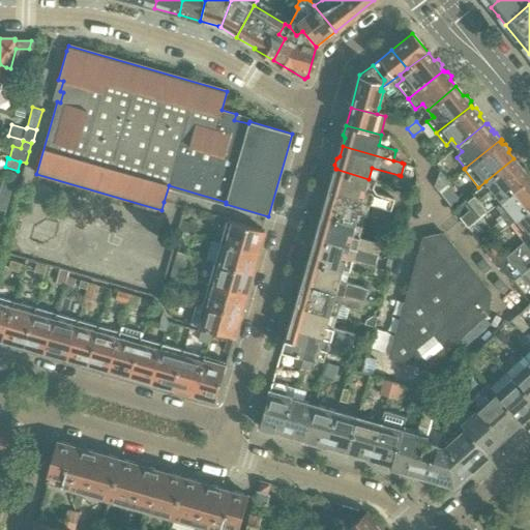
[(460,217),(468,228),(481,217),(495,206),(529,178),(528,176),(529,175),(529,174),(523,166),(521,168),(513,158),(486,181),(478,187),(461,202),(468,211),(460,217)]
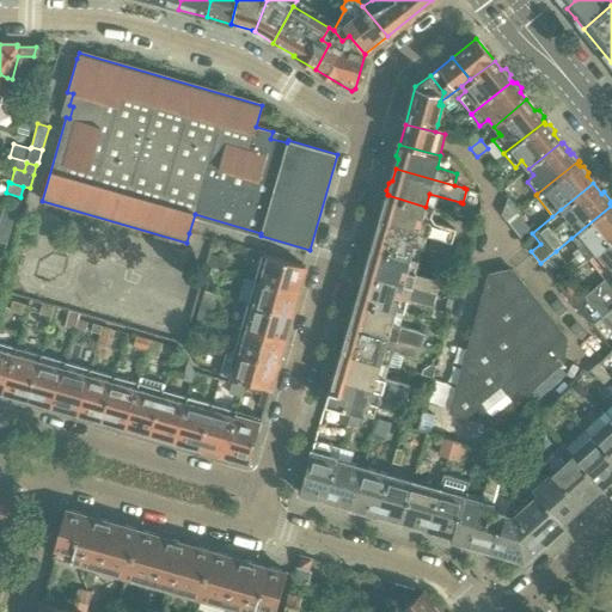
[(422,220),(426,207),(387,195),(387,197),(383,200),(381,208),(384,212),(380,221),(450,242),(453,230),(422,220)]
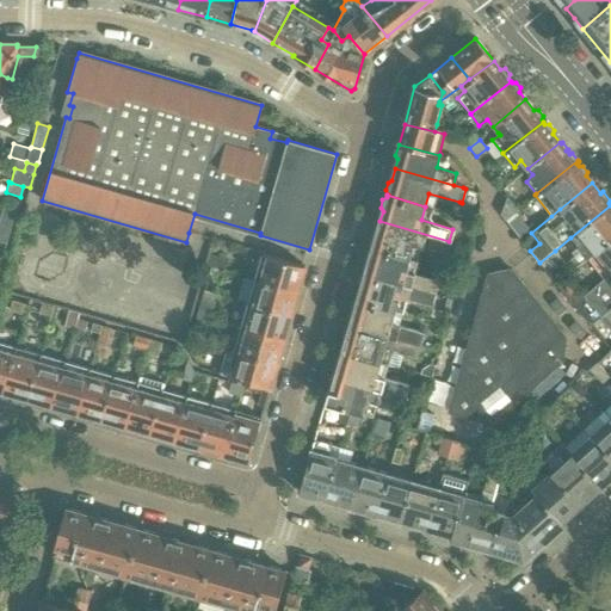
[(504,220),(516,211),(517,210),(506,198),(499,213),(504,220)]
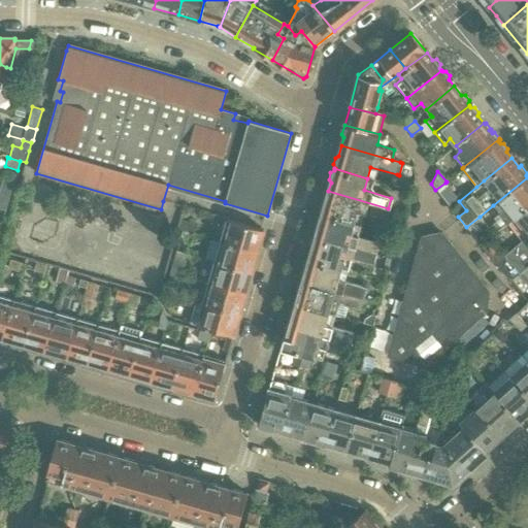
[(466,227),(480,244),(506,223),(527,205),(527,177),(493,205),(500,213),(494,219),(496,222),(489,228),(480,217),(466,227)]
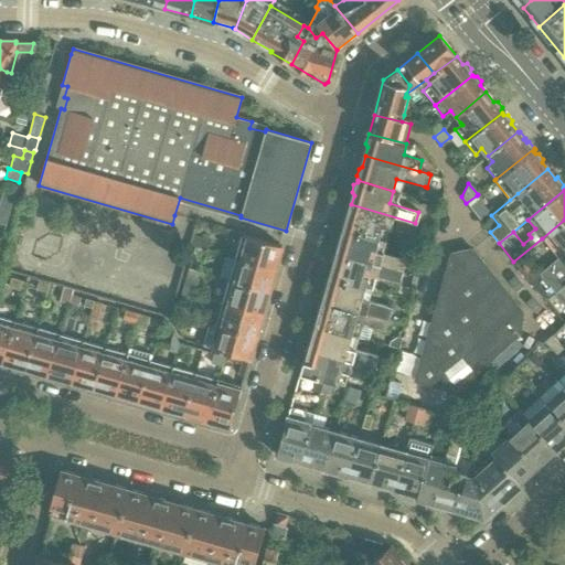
[(0,201),(0,213),(8,216),(16,194),(3,191),(0,201)]
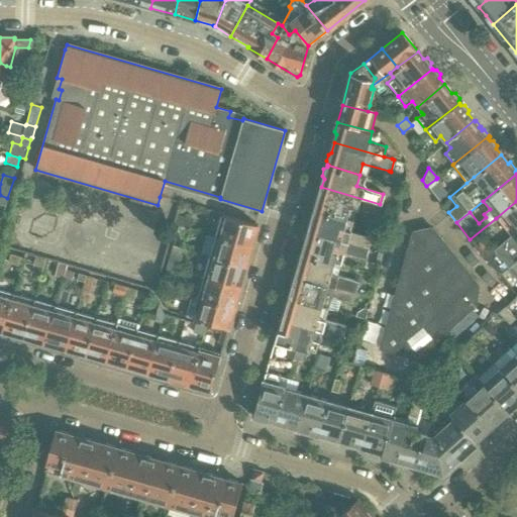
[(436,179),(426,186),(431,192),(441,203),(449,197),(440,185),(436,179)]
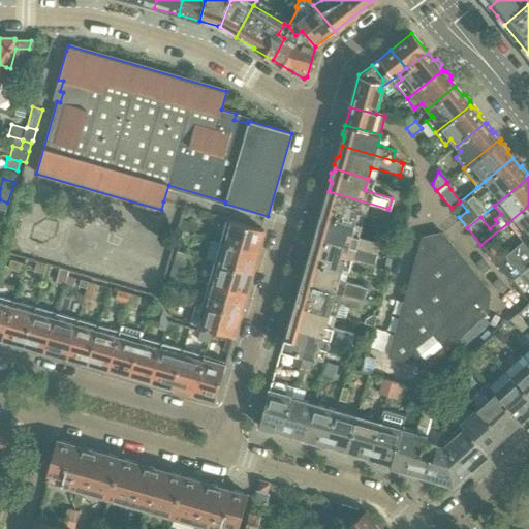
[(385,219),(389,209),(329,191),(325,201),(322,203),(320,210),(322,213),(322,214),(355,223),(359,212),(385,219)]
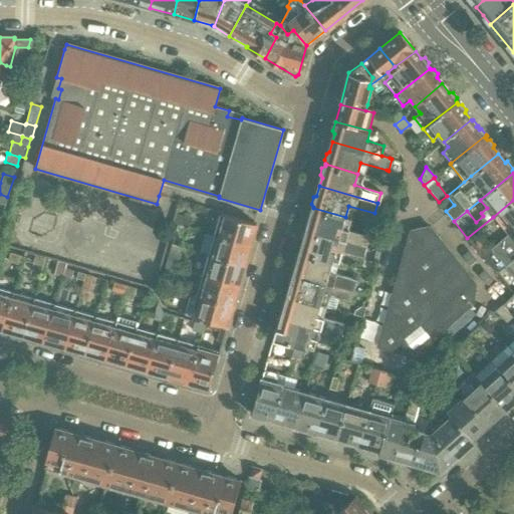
[(513,200),(493,217),(507,235),(508,235),(513,229),(513,200)]
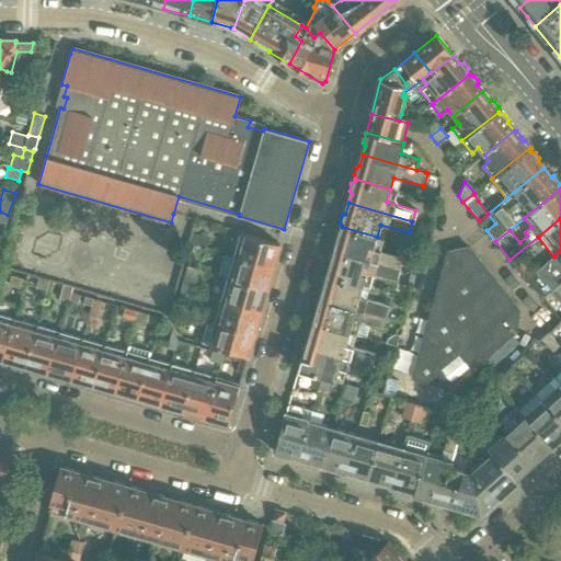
[(373,250),(377,237),(342,227),(341,227),(342,229),(338,231),(335,238),(338,241),(335,251),(399,268),(402,258),(373,250)]
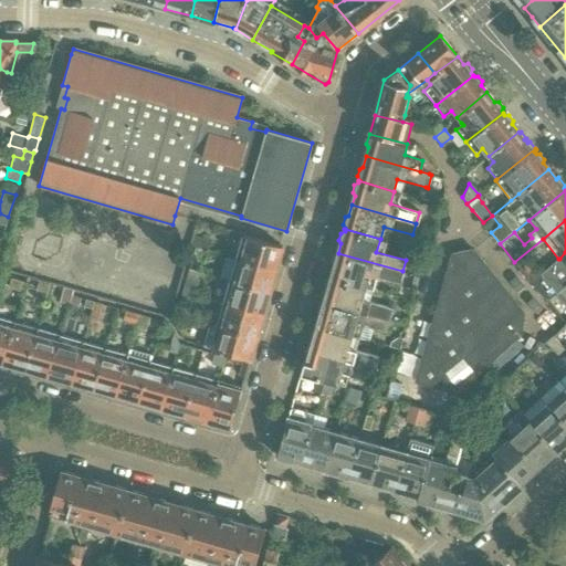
[(189,245),(196,248),(205,250),(208,241),(191,236),(189,245)]
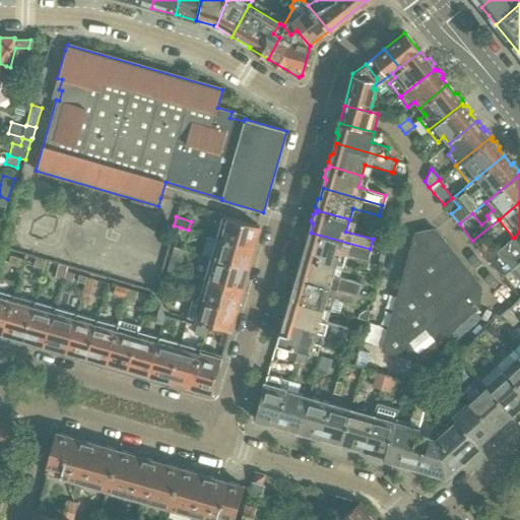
[(222,216),(216,237),(253,247),(259,226),(222,216)]
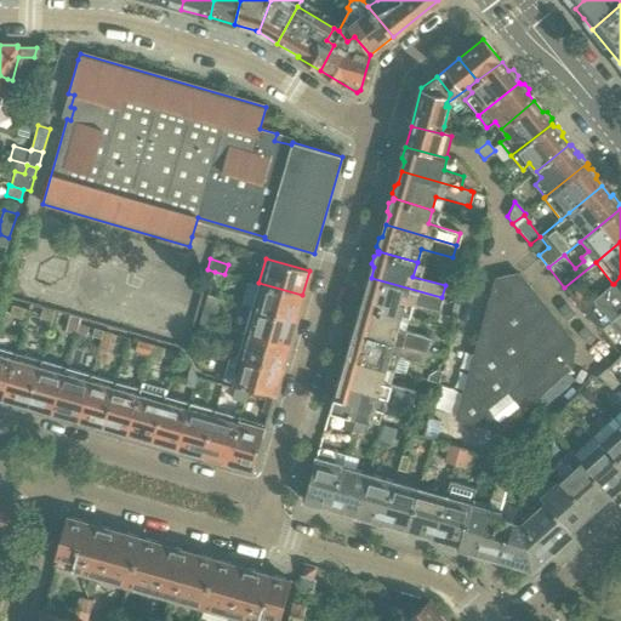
[(224,274),(215,272),(211,280),(222,284),(224,274)]
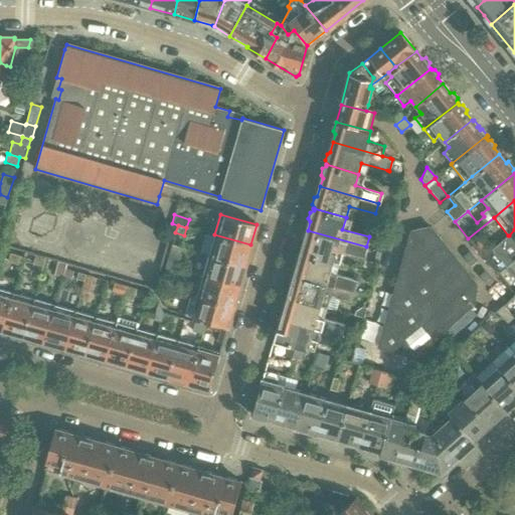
[(381,348),(414,357),(474,304),(475,283),(430,227),(414,230),(381,348)]
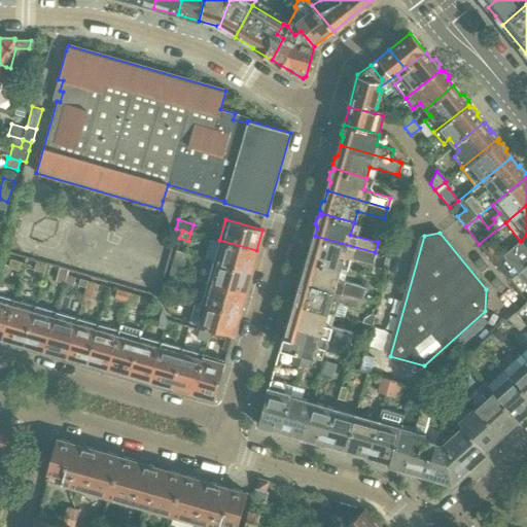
[(309,257),(307,258),(341,268),(347,269),(350,257),(372,262),(375,252),(315,236),(312,245),(309,247),(307,253),(309,257)]
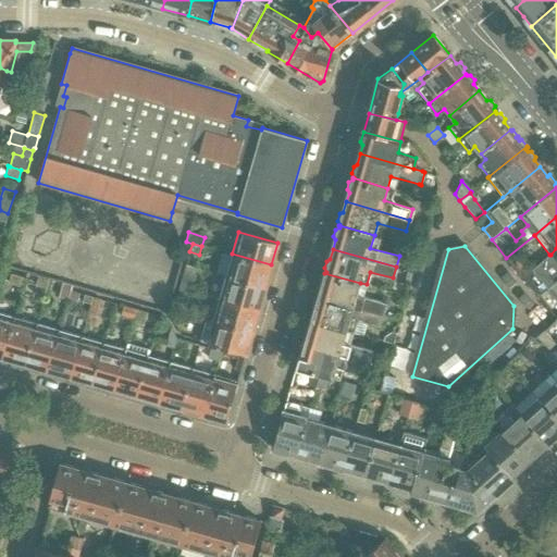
[(232,254),(225,276),(264,287),(271,264),(232,254)]
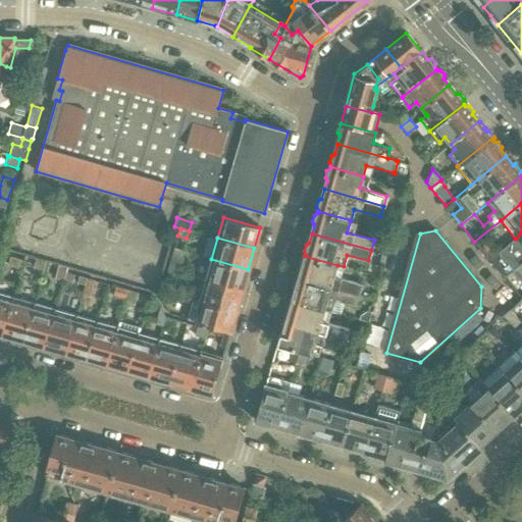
[(492,248),(483,238),(476,243),(485,254),(492,248)]
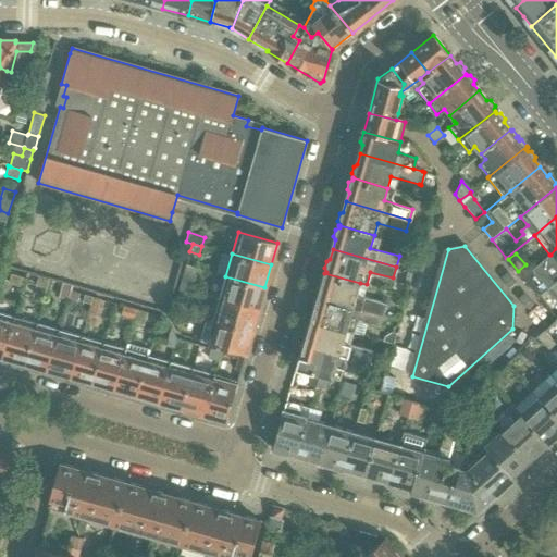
[(532,270),(522,277),(537,297),(546,289),(547,288),(532,270)]
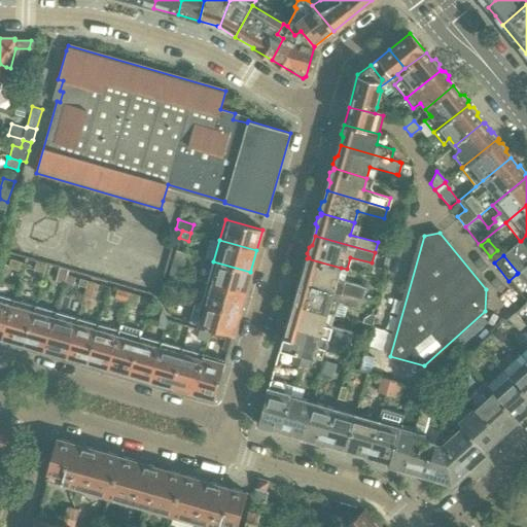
[(341,268),(307,258),(308,259),(305,261),(303,269),(305,272),(302,280),(362,297),(364,287),(344,281),(347,269),(341,268)]
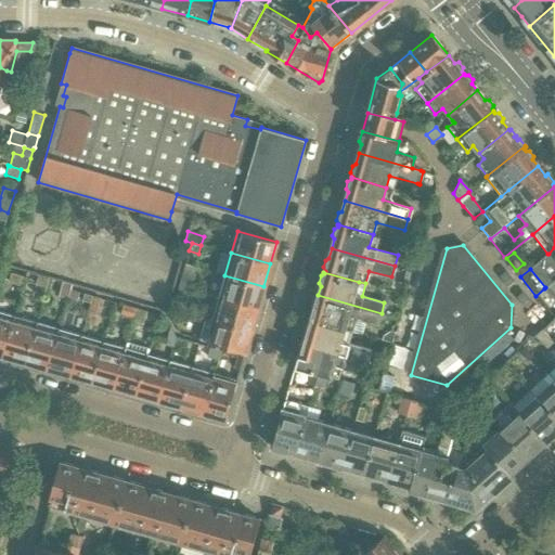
[(24,286),(24,287),(26,278),(11,273),(9,282),(24,286)]
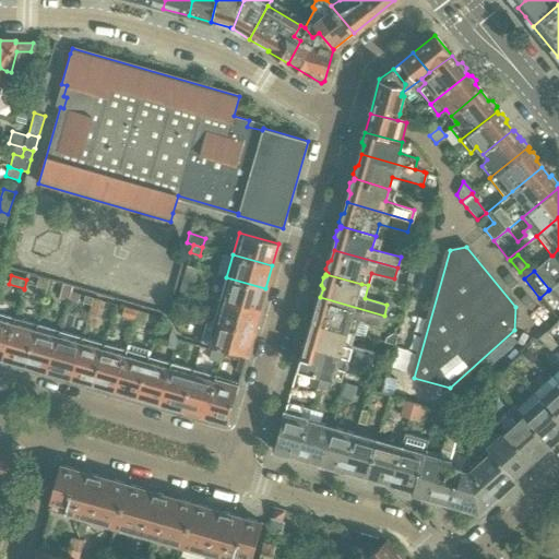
[(46,289),(48,280),(34,275),(32,285),(46,289)]
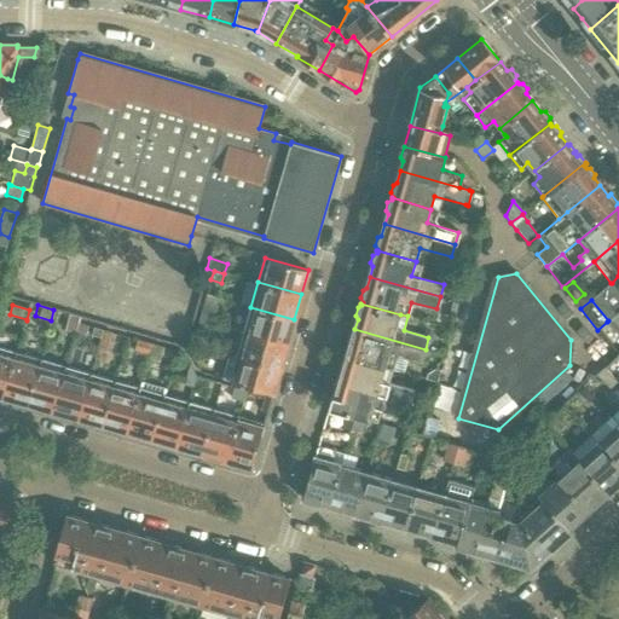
[(250,307),(243,331),(287,343),(294,319),(250,307)]
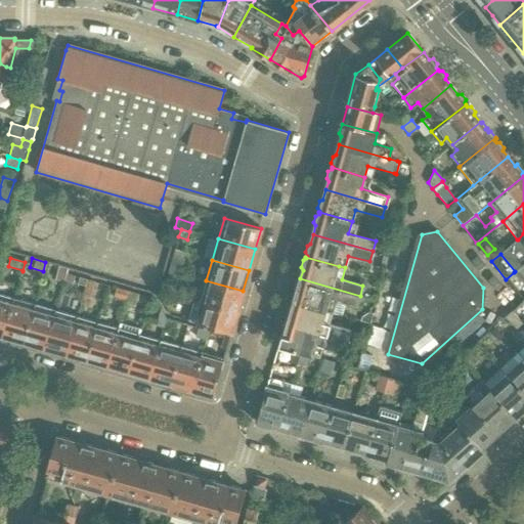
[(171,262),(169,270),(178,273),(180,265),(171,262)]
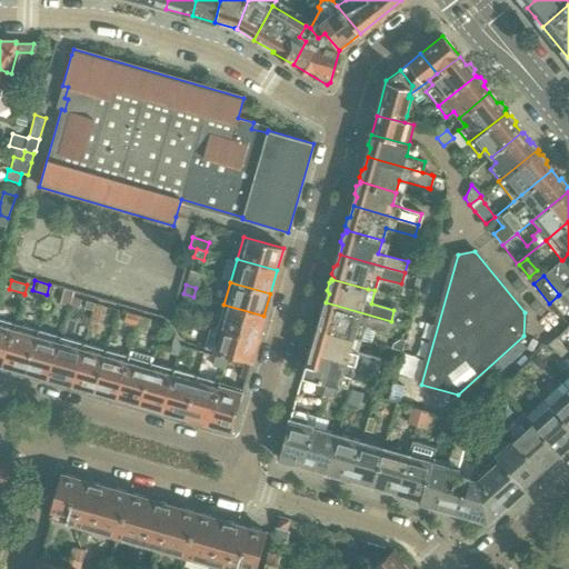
[(568,286),(559,295),(558,296),(568,308),(568,286)]
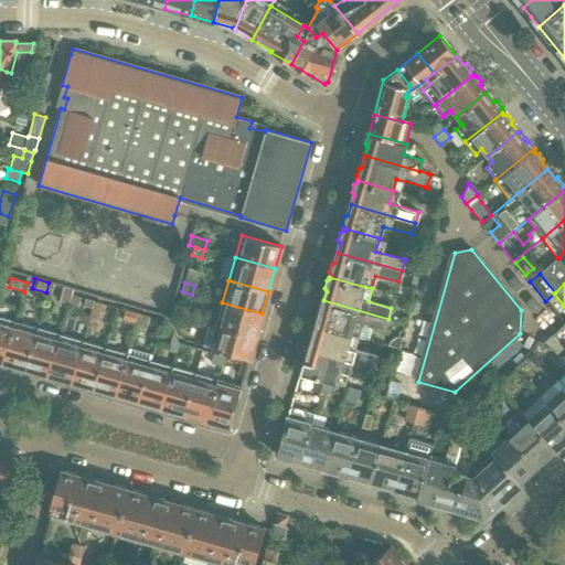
[(72,296),(73,290),(64,288),(60,301),(70,305),(70,302),(72,296)]
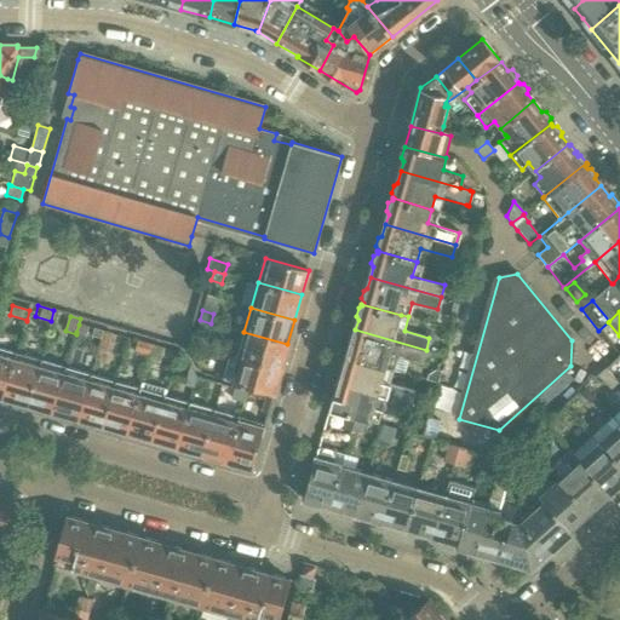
[(211,323),(200,320),(197,328),(207,332),(211,323)]
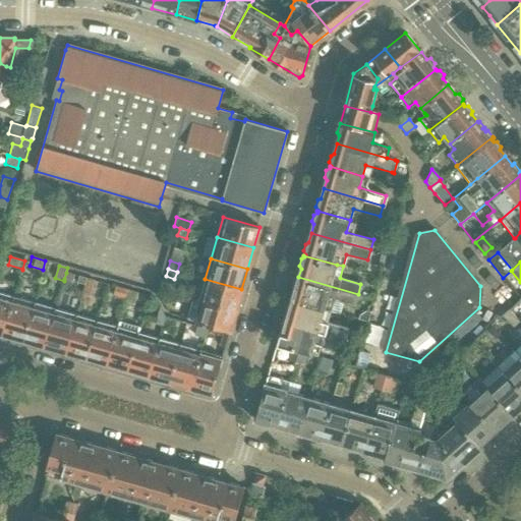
[(66,273),(64,279),(72,281),(74,275),(66,273)]
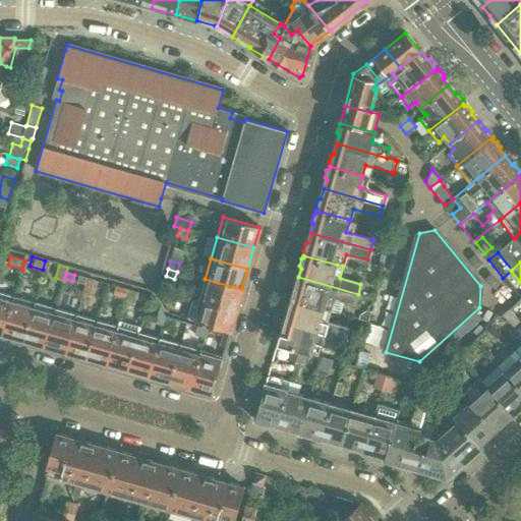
[(76,283),(84,285),(87,278),(78,276),(76,283)]
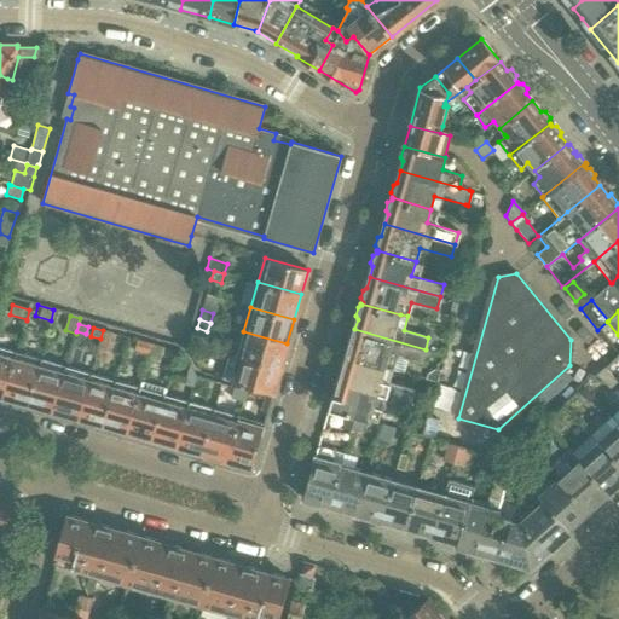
[(422,362),(426,350),(354,329),(351,341),(347,342),(345,351),(347,354),(346,356),(386,366),(389,354),(422,362)]
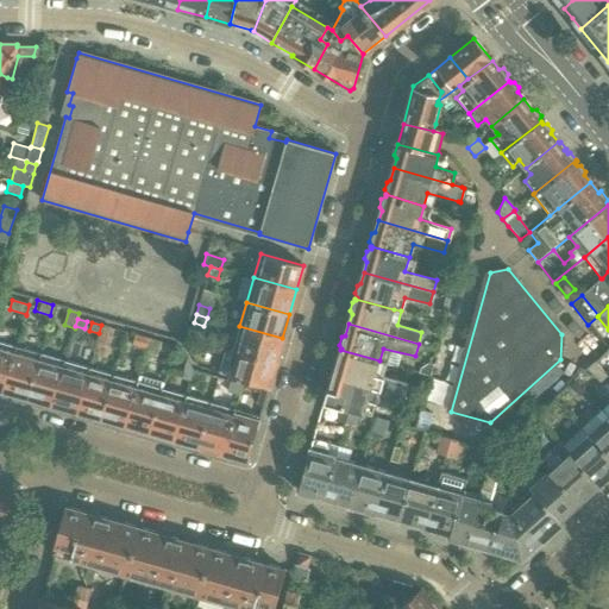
[(101,325),(99,333),(98,339),(96,344),(105,346),(111,327),(101,325)]
